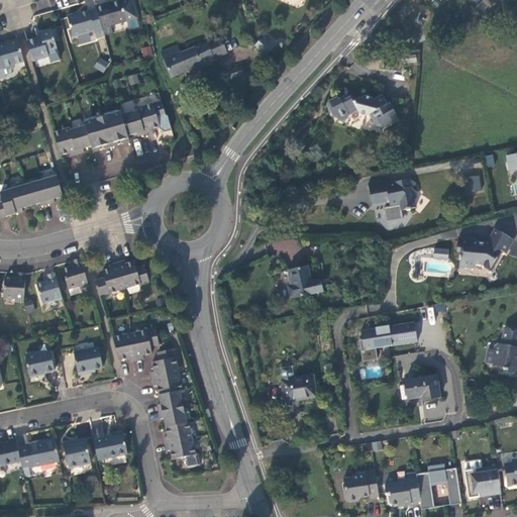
[(104,4),(96,7),(97,9),(104,36),(113,33),(110,25),(127,20),(137,17),(131,0),(124,0),(121,1),(105,6),(104,4)]
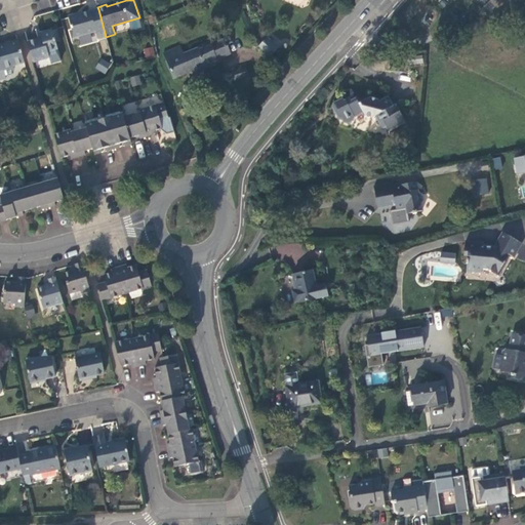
[(97,39),(106,37),(98,9),(78,15),(77,13),(69,16),(75,38),(95,32),(97,39)]
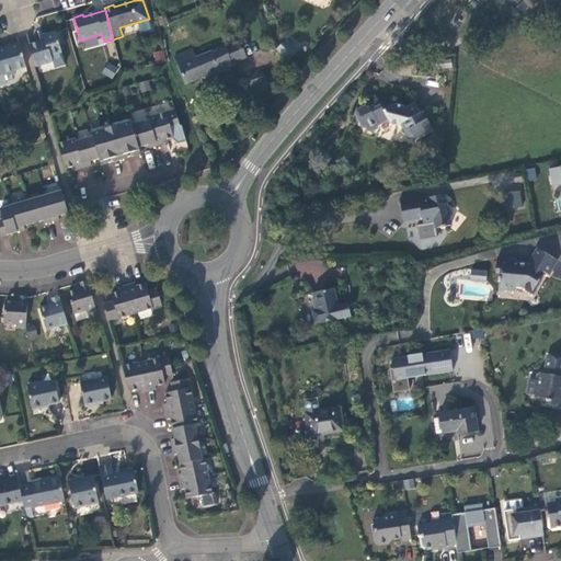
[(151,29),(149,19),(138,22),(140,32),(151,29)]
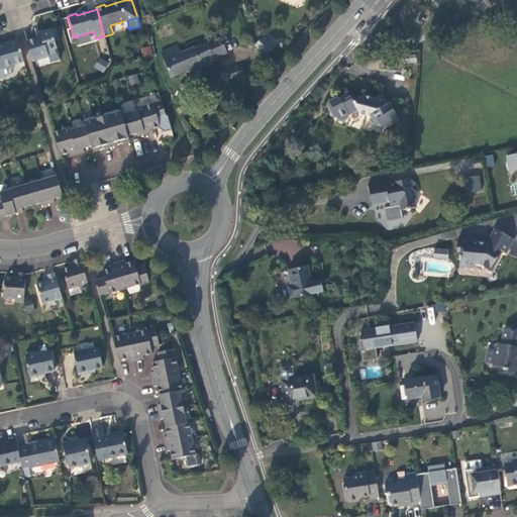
[(42,38),(27,42),(33,62),(48,57),(47,52),(57,49),(52,30),(40,33),(42,38)]
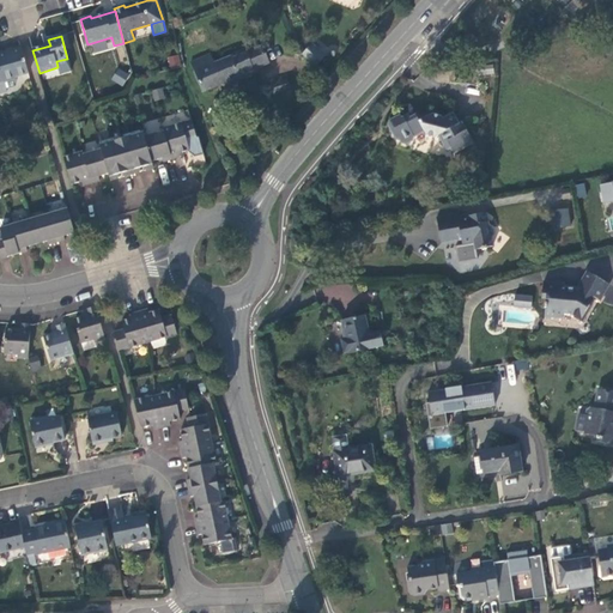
[(310,44),(301,54),(315,67),(325,56),(310,44)]
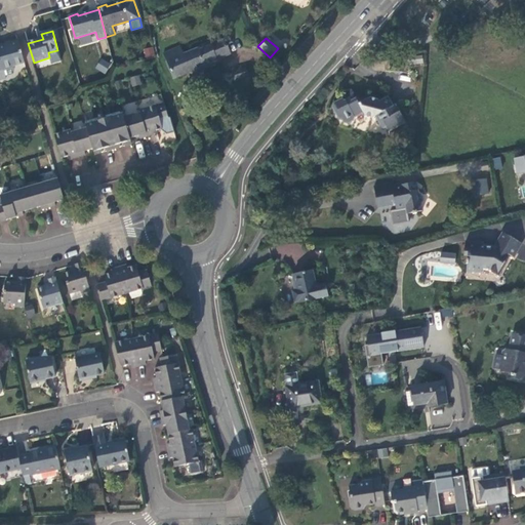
[(231,53),(225,39),(201,50),(200,48),(184,54),(180,46),(163,53),(173,79),(212,62),(231,53)]
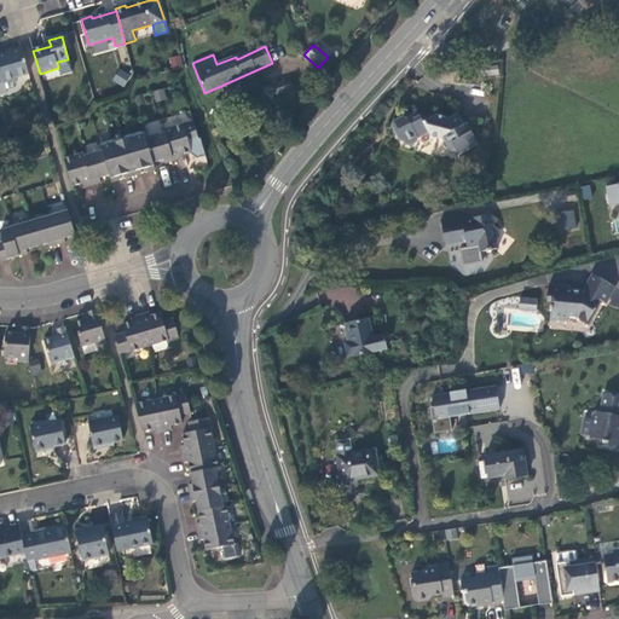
[(29,74),(21,48),(0,53),(0,94),(7,93),(7,91),(16,88),(13,81),(16,80),(16,79),(29,74)]
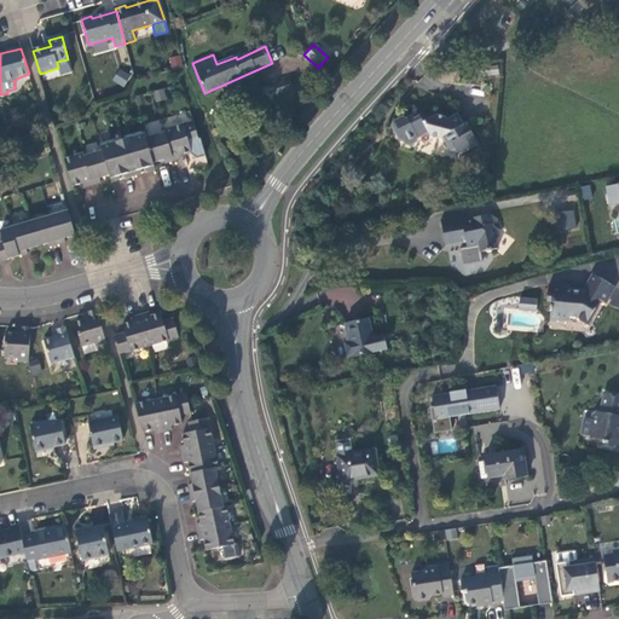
[(180,56),(169,58),(172,69),(183,67),(180,56)]
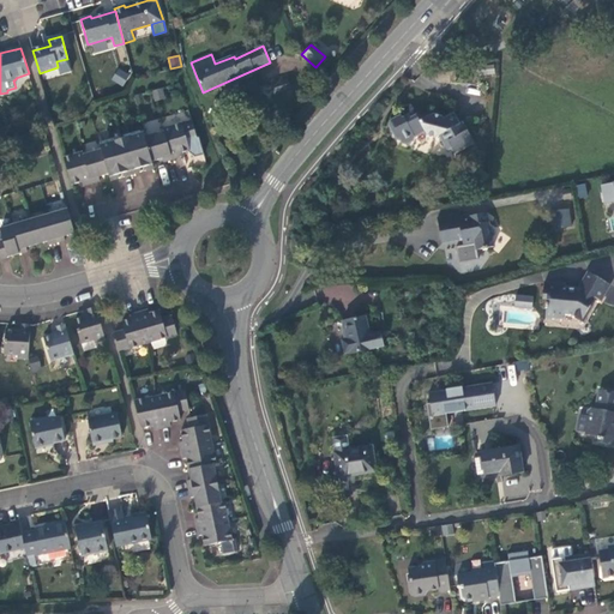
[(112,82),(125,85),(130,72),(116,68),(112,82)]
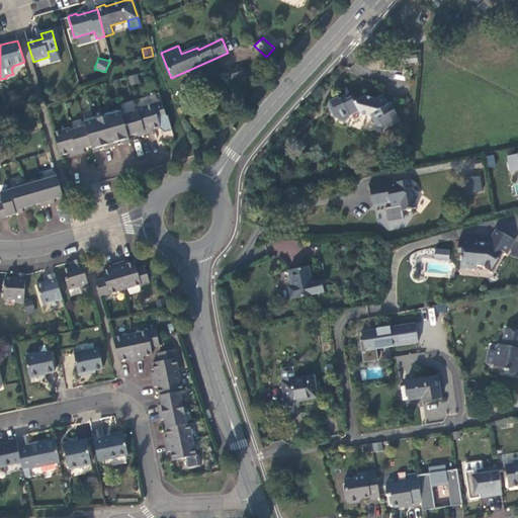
[(242,67),(220,74),(223,83),(245,74),(242,67)]
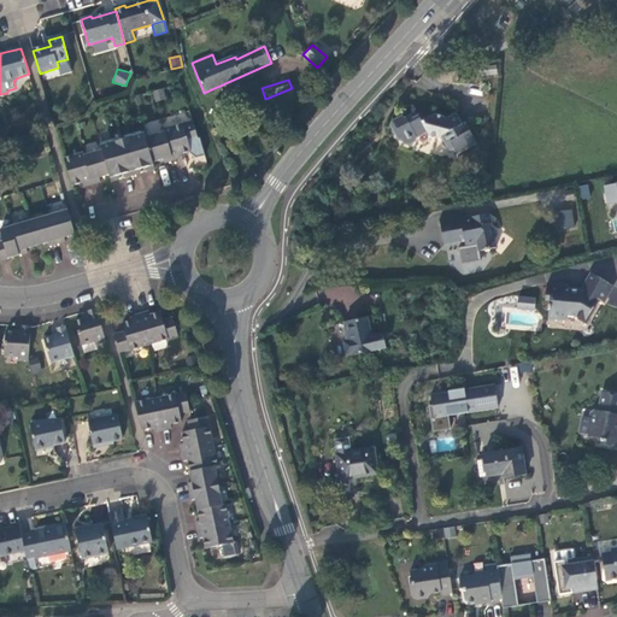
[(163,88),(152,92),(156,103),(166,99),(163,88)]
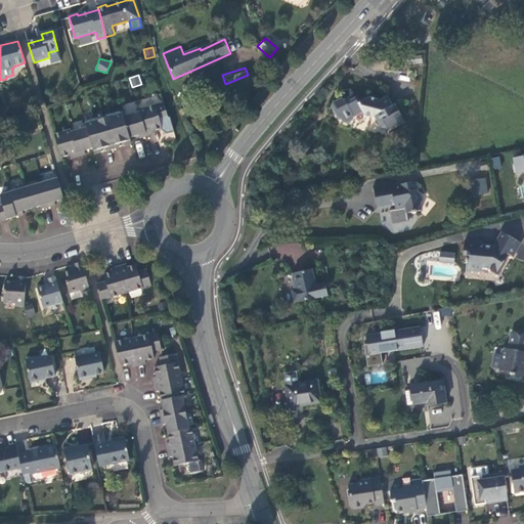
[(332,106),(336,114),(339,113),(343,121),(344,122),(347,123),(353,120),(354,117),(362,112),(364,116),(372,118),(375,116),(378,121),(381,122),(383,121),(388,130),(389,132),(405,122),(395,103),(393,105),(388,96),(379,101),(378,99),(369,97),(363,100),(355,97),(351,100),(349,97),(343,100),(342,97),(333,102),(332,106)]
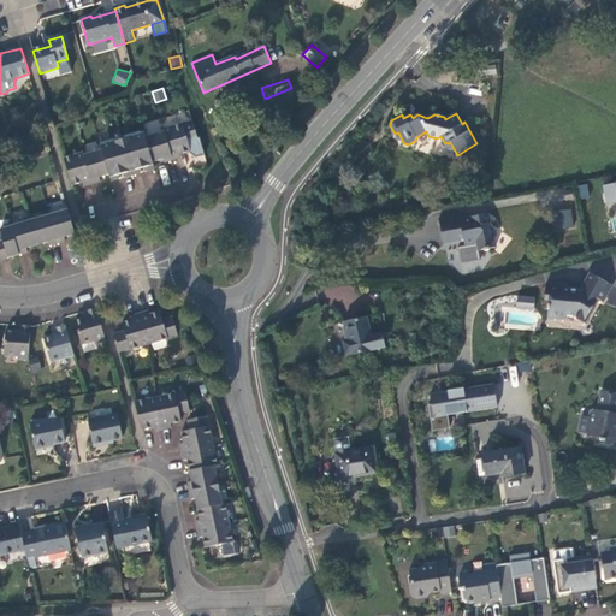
[(83,153),(64,158),(71,184),(78,183),(82,182),(83,185),(100,181),(99,177),(104,176),(108,175),(111,181),(117,179),(120,178),(119,175),(123,173),(124,177),(130,176),(138,173),(140,172),(140,170),(143,169),(144,171),(150,170),(154,169),(153,161),(163,159),(164,163),(171,160),(181,157),(179,153),(190,150),(188,142),(191,141),(197,138),(191,119),(164,128),(164,130),(144,136),(144,134),(100,147),(101,149),(84,154),(83,153)]
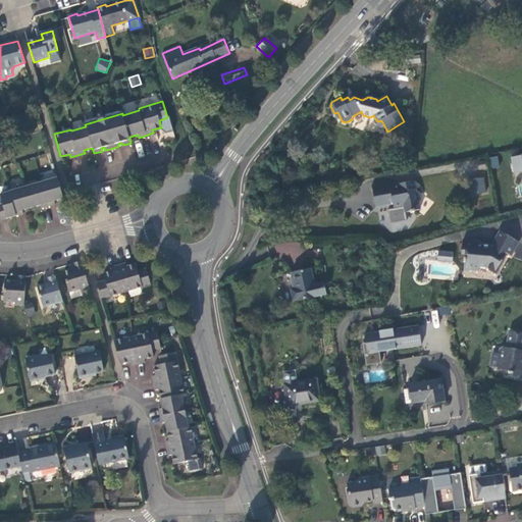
[(380,128),(386,129),(381,120),(379,121),(376,120),(380,128)]
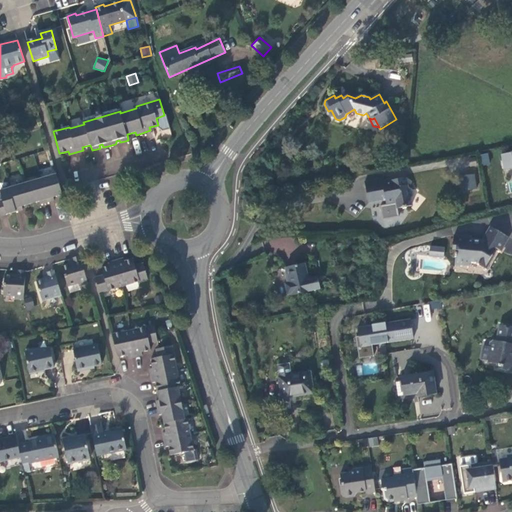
[(511,152),(501,155),(504,169),(511,167),(511,152)]
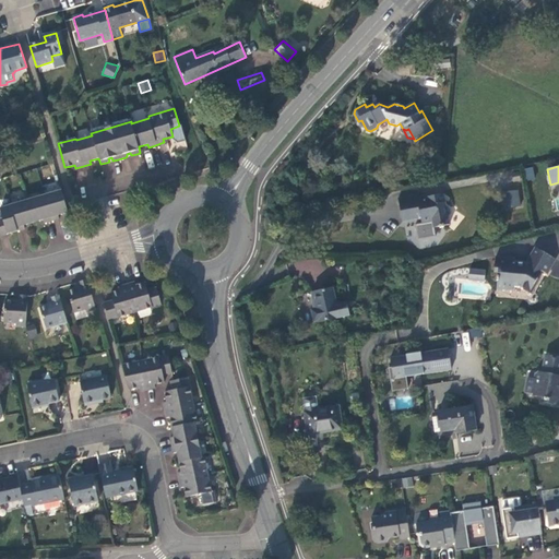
[(526,180),(534,179),(533,167),(525,168),(526,180)]
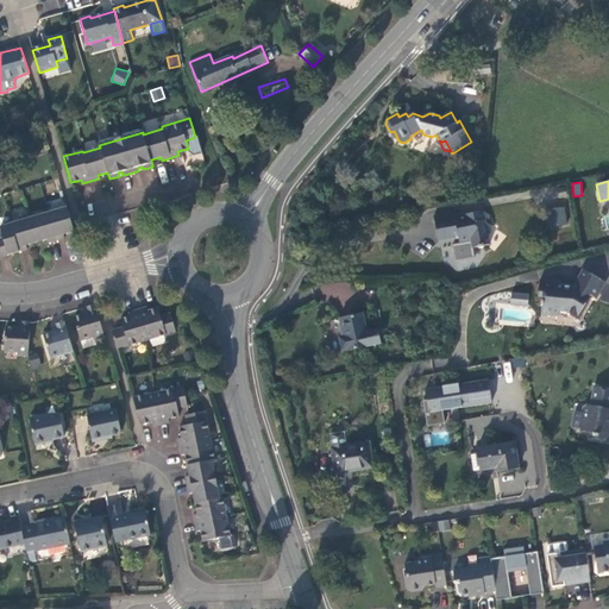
[(550,227),(567,224),(564,206),(546,209),(550,227)]
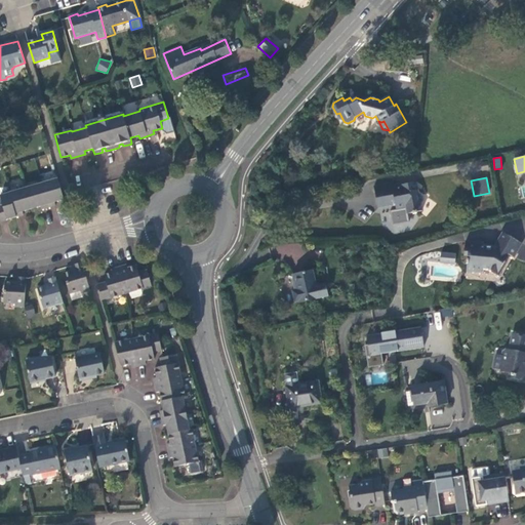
[(59,202),(64,201),(57,179),(1,196),(4,205),(0,205),(0,219),(0,223),(8,219),(25,215),(25,212),(27,211),(38,208),(41,207),(42,210),(56,205),(56,203),(59,202)]
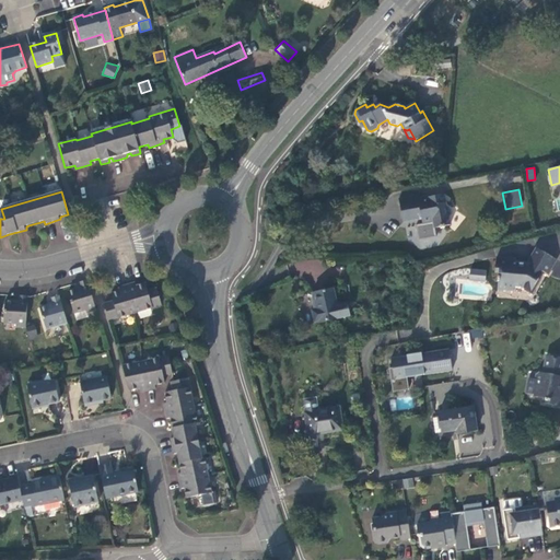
[(413,210),(416,220),(422,219),(423,224),(417,225),(419,240),(436,236),(435,228),(441,226),(441,228),(445,228),(445,225),(451,224),(450,218),(452,213),(451,207),(447,205),(446,202),(445,202),(443,194),(422,198),(421,195),(399,198),(403,212),(413,210)]
